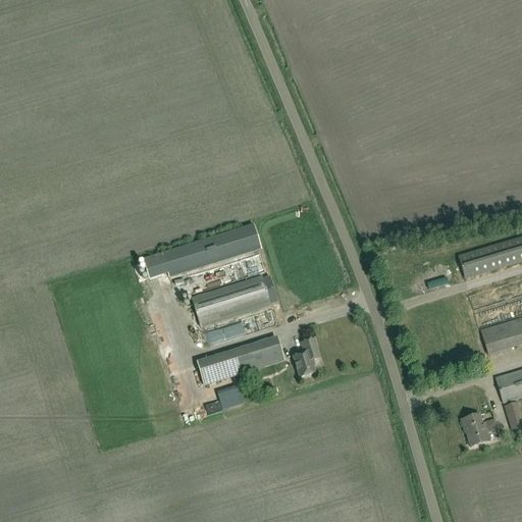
[(340,86),(338,79),(326,82),(327,88),(340,86)]
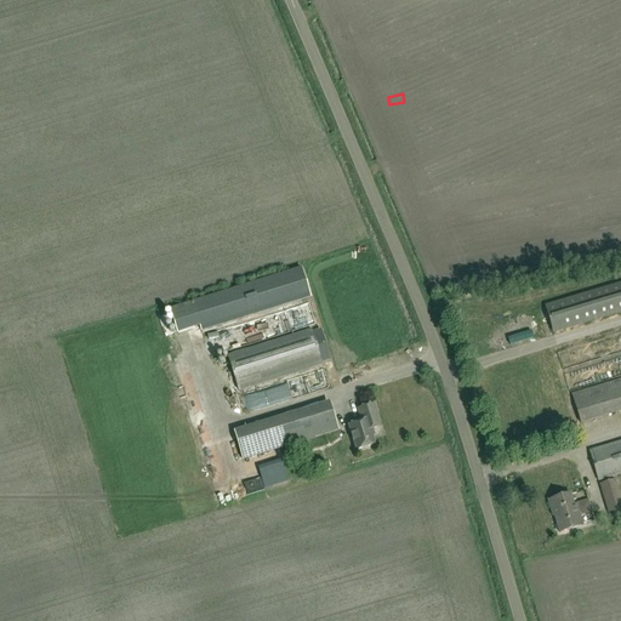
[(311,297),(301,268),(193,302),(170,309),(177,331),(199,325),(201,331),(311,297)]
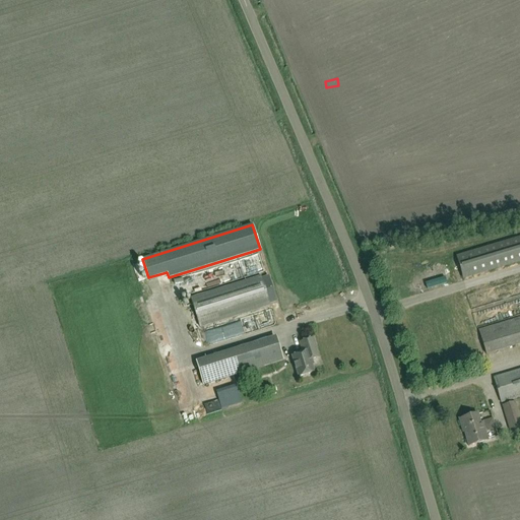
[(463,278),(519,261),(519,238),(457,257),(463,278)]
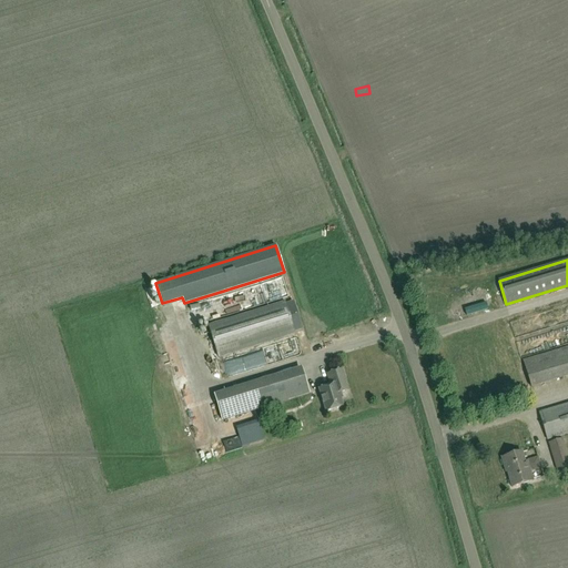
[(285,304),(285,302),(209,326),(219,357),(295,334),(294,332),(301,330),(293,302),(285,304)]
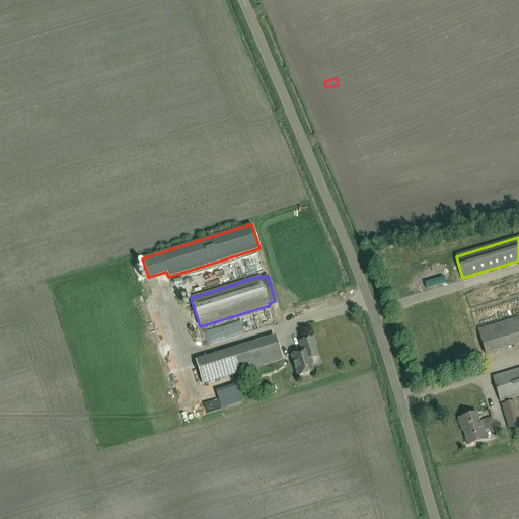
[(474,294),(475,307),(490,306),(489,293),(474,294)]
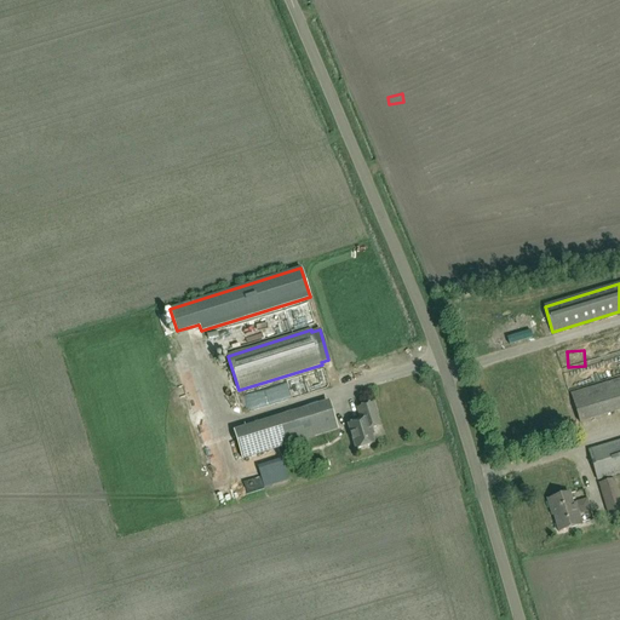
[(619,380),(572,395),(580,423),(619,411),(619,380)]
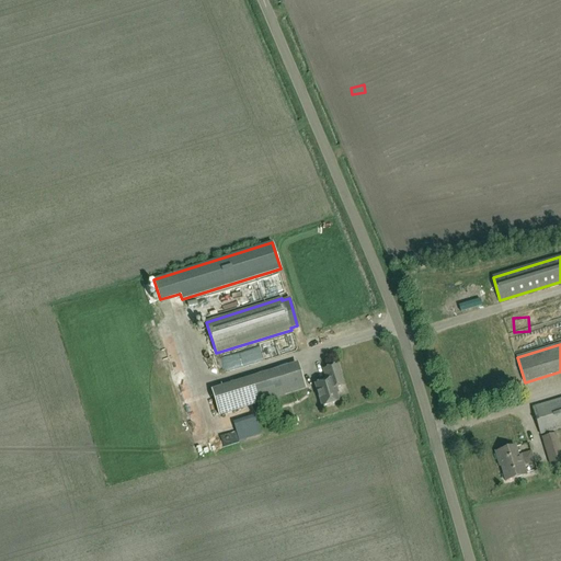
[(322,407),(339,402),(334,389),(344,386),(338,365),(323,369),(328,381),(316,385),(322,407)]
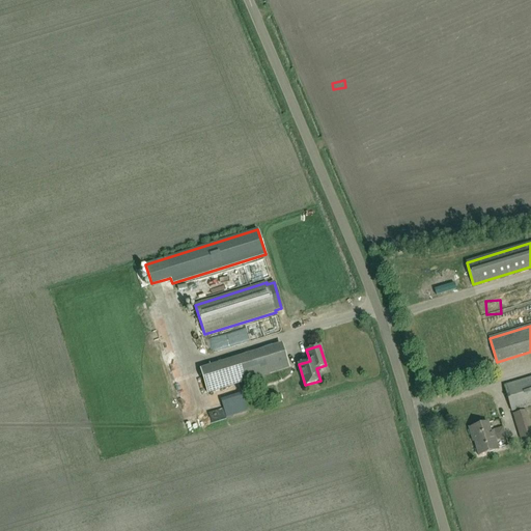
[(281,348),(200,373),(207,393),(287,368),(281,348)]
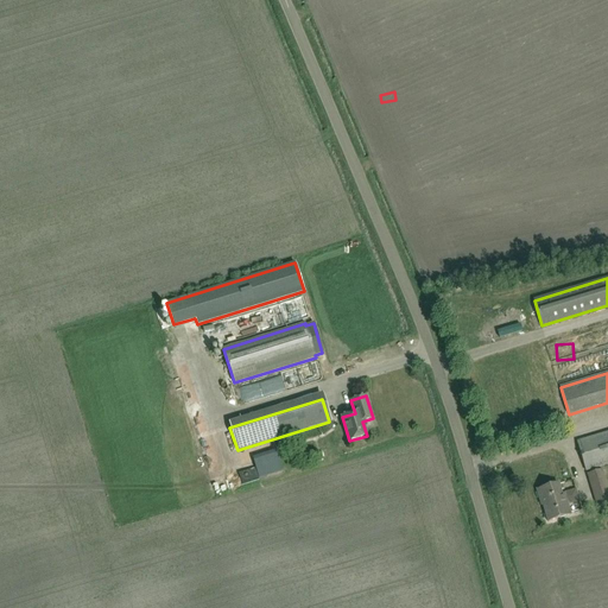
[(607,432),(577,442),(587,472),(607,464),(607,432)]
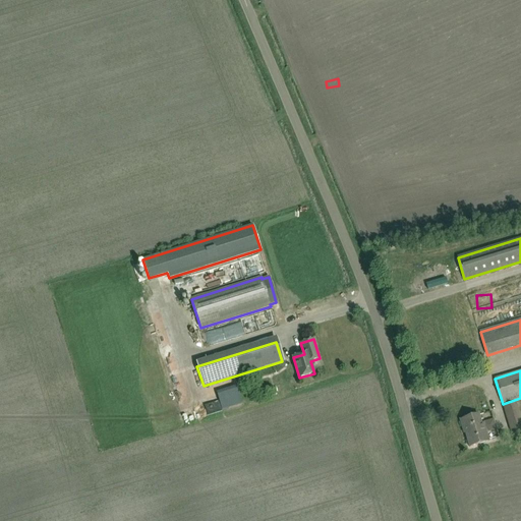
[(245,402),(244,397),(236,399),(235,392),(220,395),(221,401),(230,399),(231,405),(245,402)]
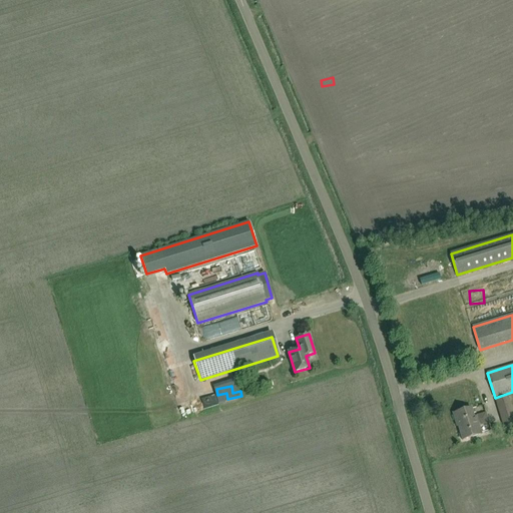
[(496,401),(501,414),(505,429),(512,426),(512,414),(508,397),(496,401)]
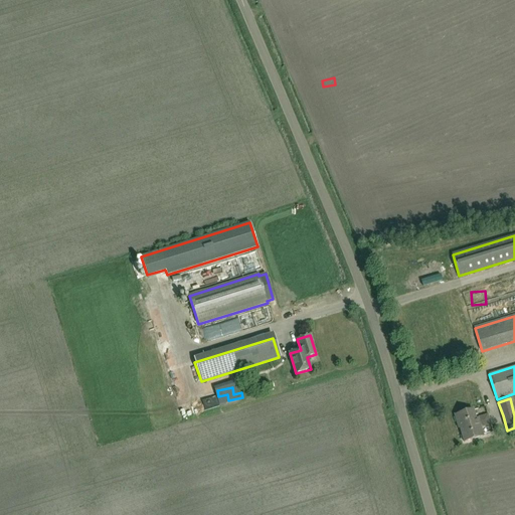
[(473,410),(470,411),(455,415),(458,426),(460,426),(464,443),(484,437),(478,418),(476,419),(473,410)]
